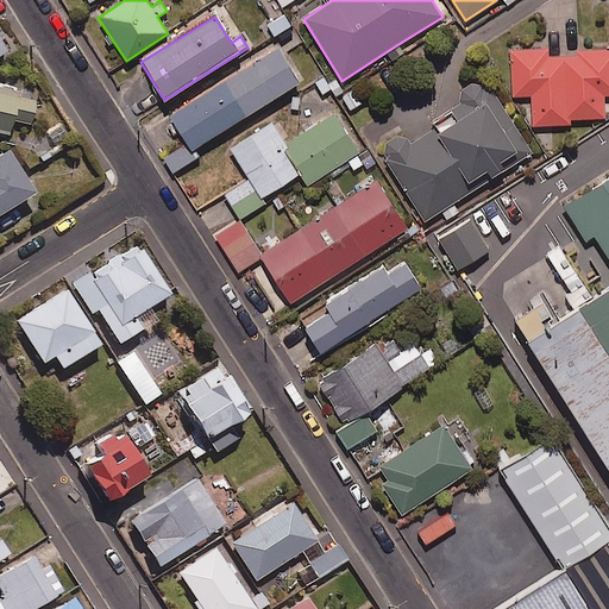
[(571,127),(571,119),(604,118),(604,95),(608,94),(608,48),(566,50),(566,56),(547,56),(547,45),(510,46),(512,89),(512,99),(528,98),(529,129),(571,127)]
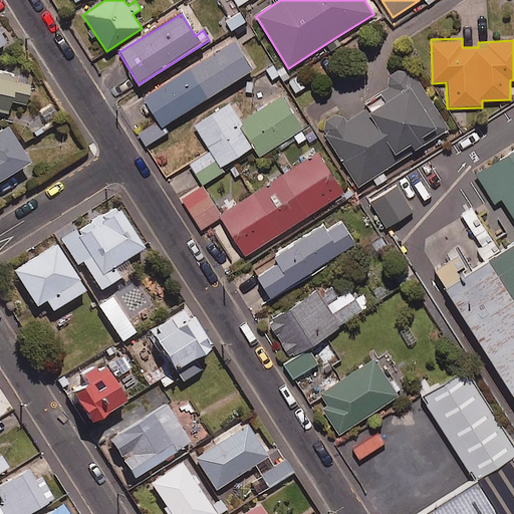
[(142,99),(157,122),(139,134),(147,147),(166,134),(162,127),(251,70),(233,41),(142,99)]
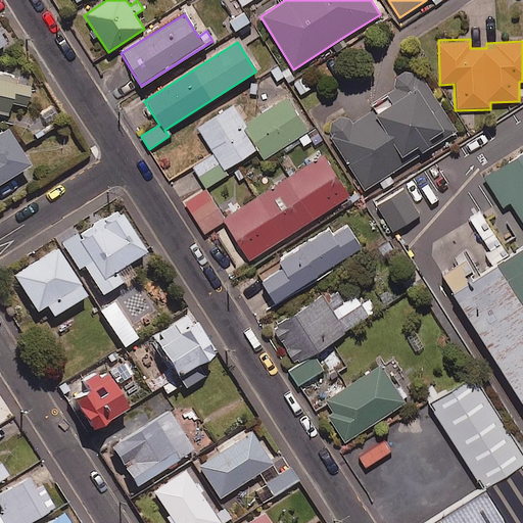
[(457,133),(416,65),(392,80),(399,92),(350,123),(344,111),(323,125),(363,190),(457,133)]
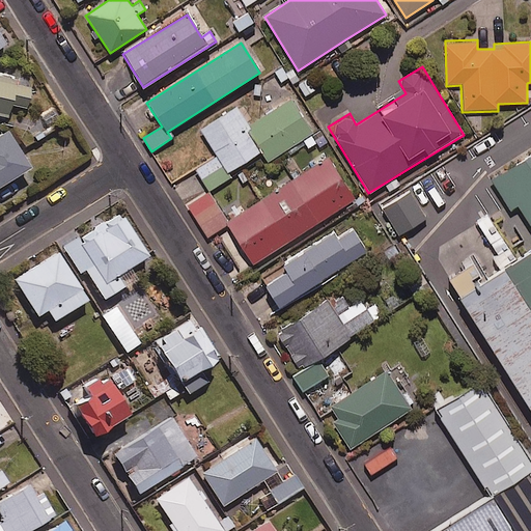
[(0,116),(12,118),(14,110),(28,112),(32,87),(17,85),(18,81),(0,77),(0,116)]
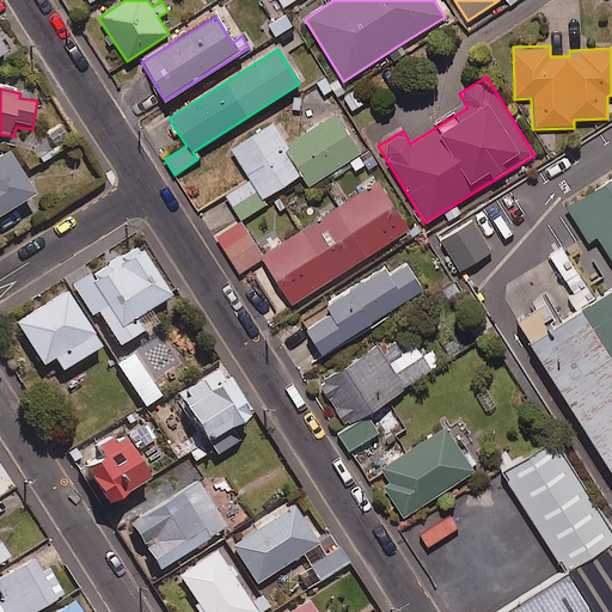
[(337,114),(287,147),(311,184),(361,151),(337,114)]
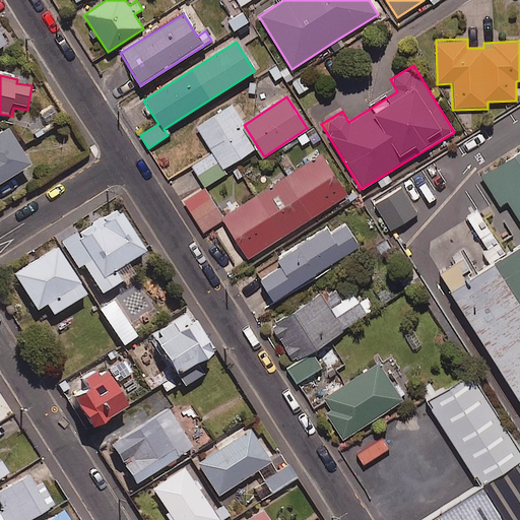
[(224,168),(255,147),(228,106),(197,126),(213,151),(193,166),(207,187),(228,173),(224,168)]
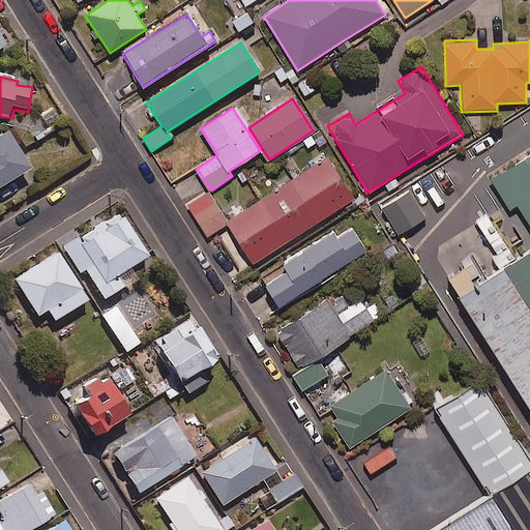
[(0,188),(32,170),(9,131),(0,137),(0,188)]
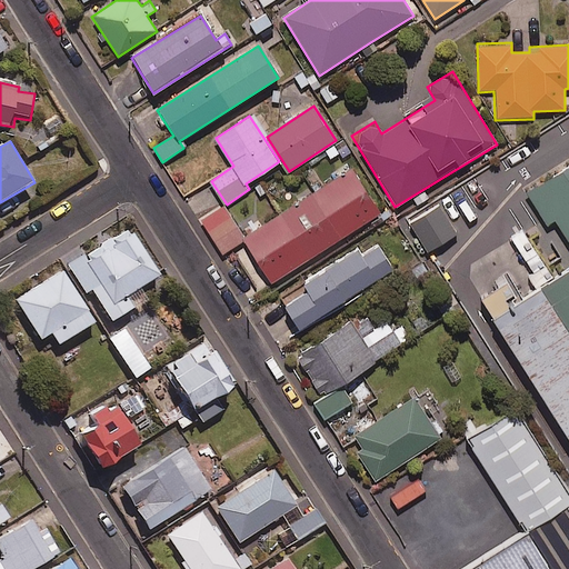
[(568,160),(525,190),(545,222),(552,218),(568,242),(568,265),(488,315),(566,437),(568,435),(568,160)]
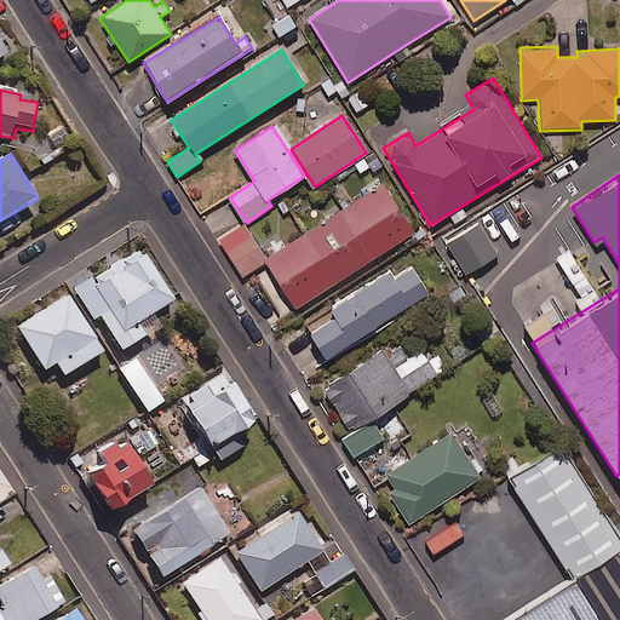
[(384,183),(338,212),(371,264),(417,235),(384,183)]
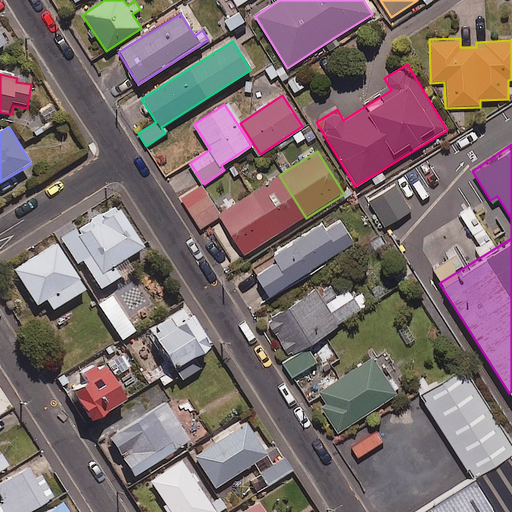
[(279,175),(250,193),(277,236),(306,218),(279,175)]
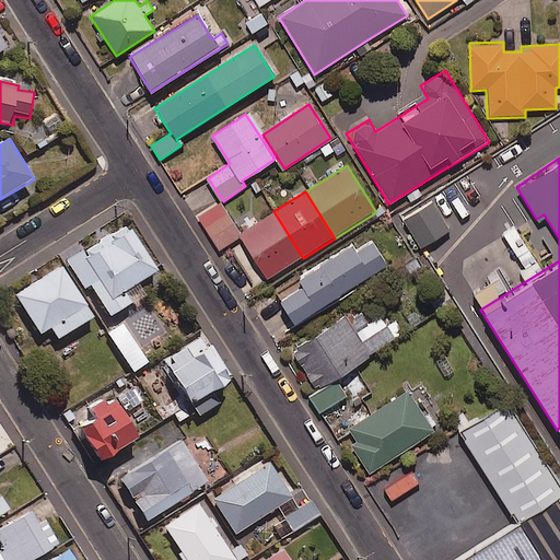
[(220,251),(240,238),(236,234),(240,232),(220,201),(197,216),(220,251)]
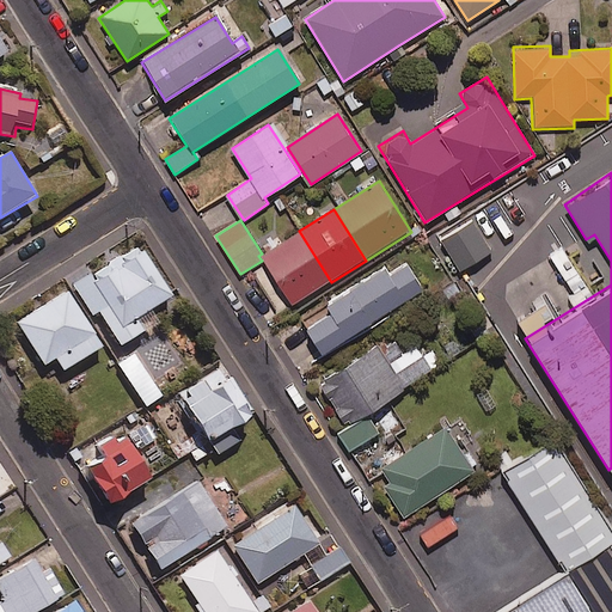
[(491,251),(472,221),(441,240),(460,271),(491,251)]
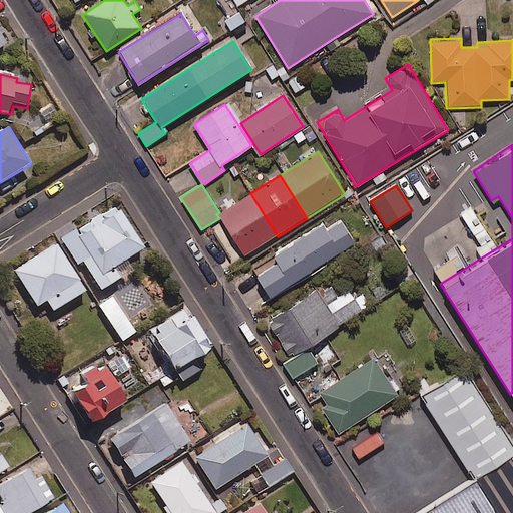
[(219,212),(216,214),(219,218),(243,258),(278,236),(250,193),(219,212)]
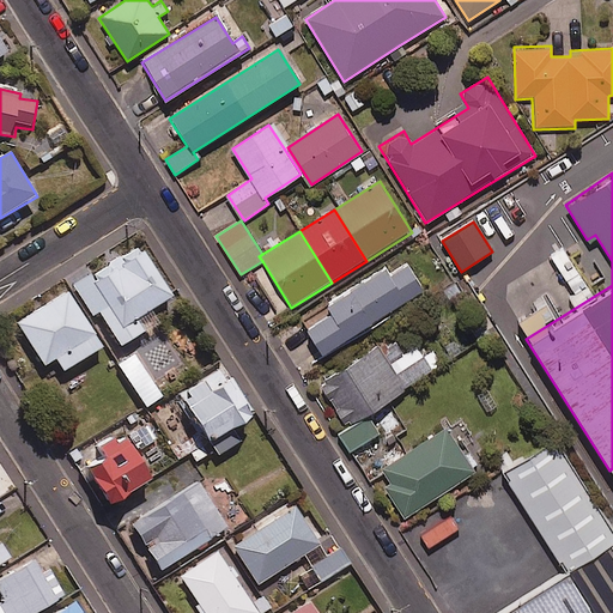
[(168,298),(138,249),(79,285),(117,347),(140,333),(133,321),(168,298)]
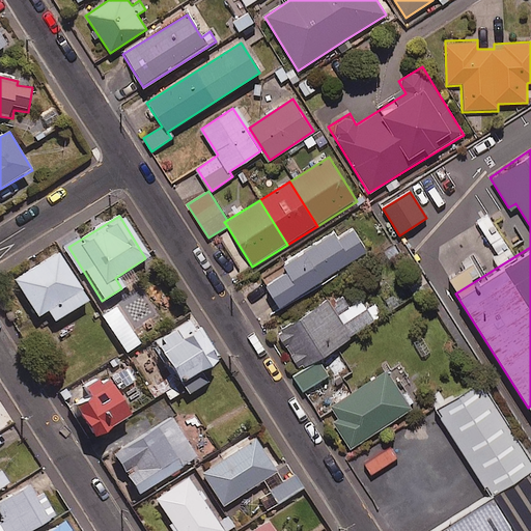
[(303,253),(322,281),(367,252),(353,229),(337,239),(334,233),(303,253)]
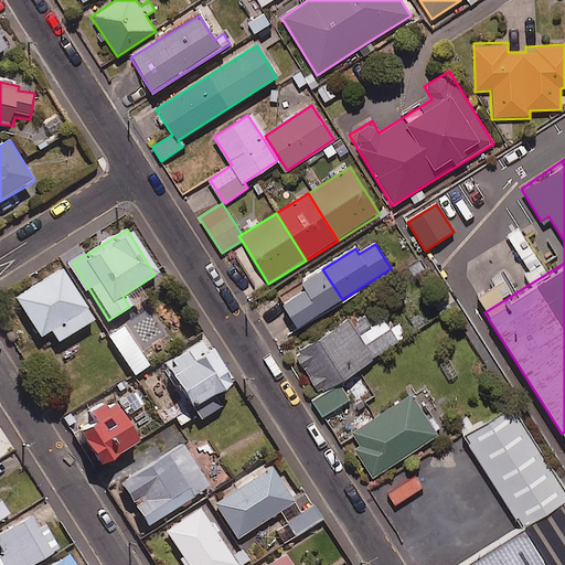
[(342,299),(322,269),(300,283),(305,290),(283,305),(297,328),(342,299)]
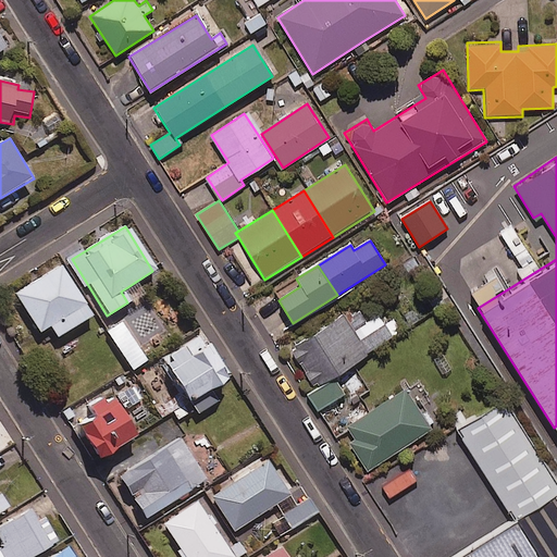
[(89,318),(58,267),(12,295),(37,334),(47,327),(54,339),(89,318)]
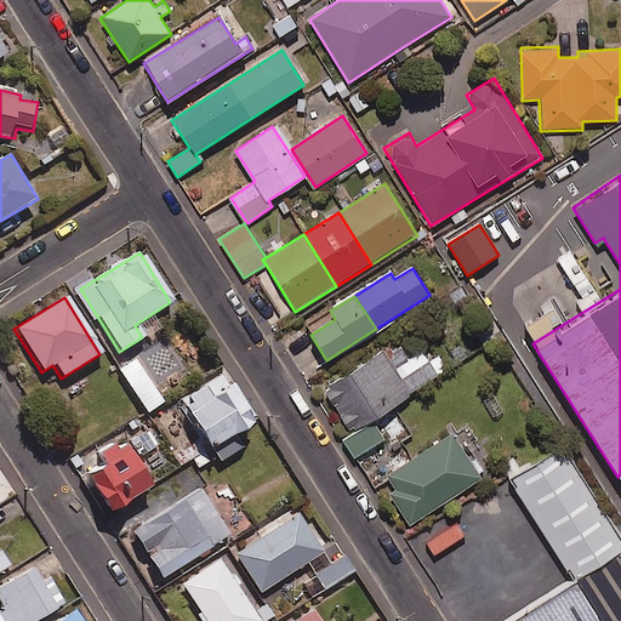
[(408,360),(394,342),(324,389),(353,432),(448,369),(439,355),(429,362),(422,351),(408,360)]
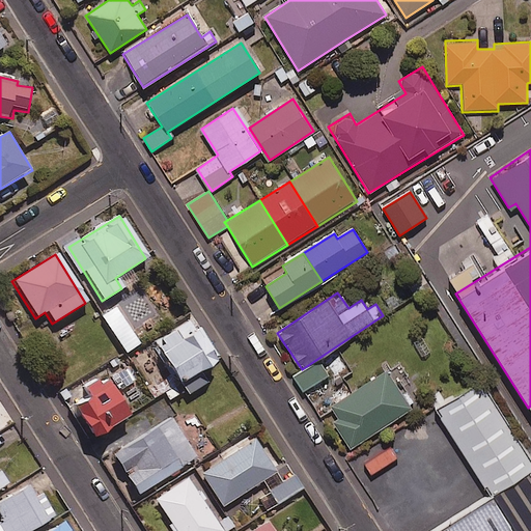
[(138,344),(114,307),(100,316),(124,354),(138,344)]
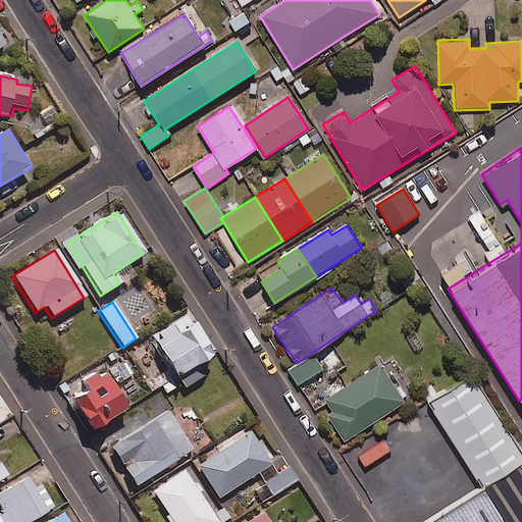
[(160,385),(165,394),(177,386),(180,392),(202,377),(196,367),(210,359),(206,354),(211,351),(195,323),(190,327),(184,317),(148,340),(171,378),(160,385)]
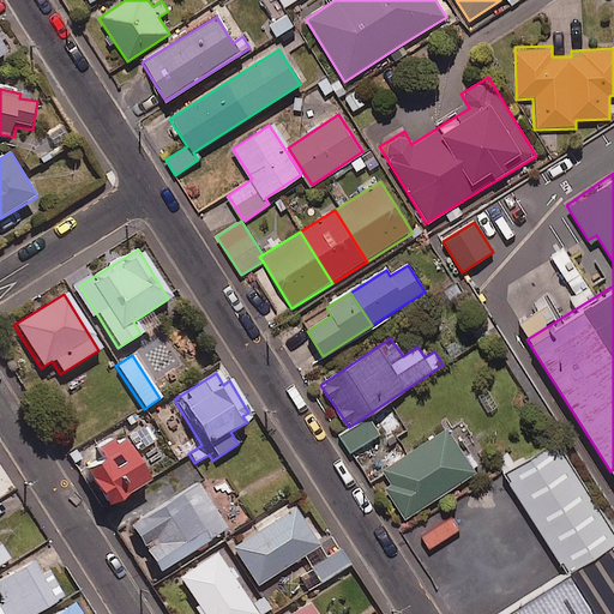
[(380,433),(369,417),(341,435),(350,452),(380,433)]
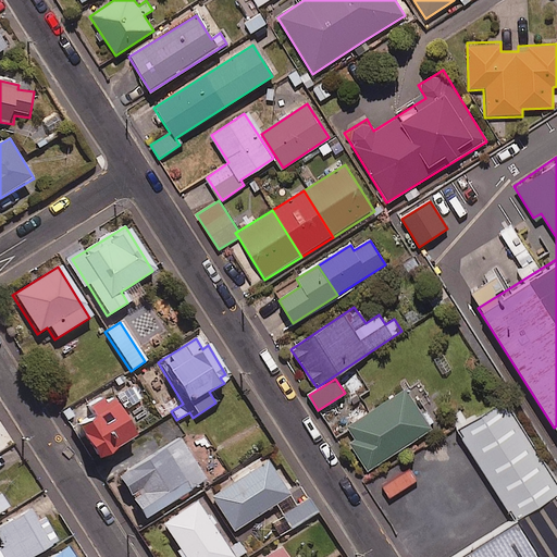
[(140,399),(127,382),(112,394),(125,410),(140,399)]
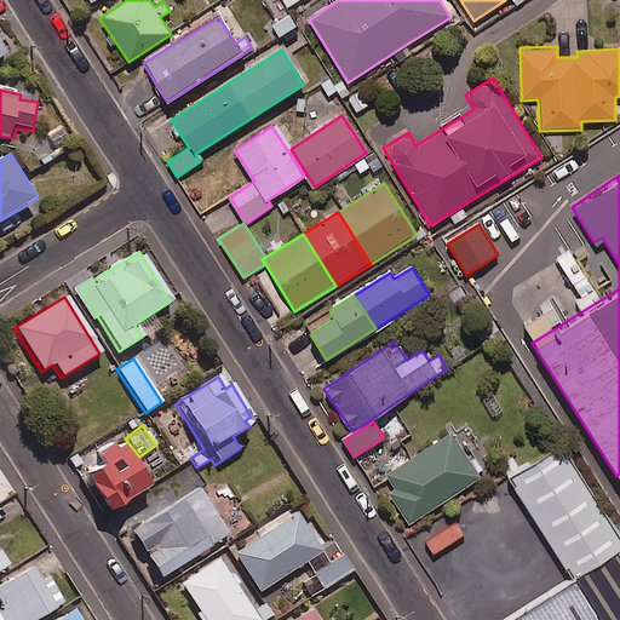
[(481,477),(452,434),(402,465),(380,480),(380,481),(409,524),(481,477)]
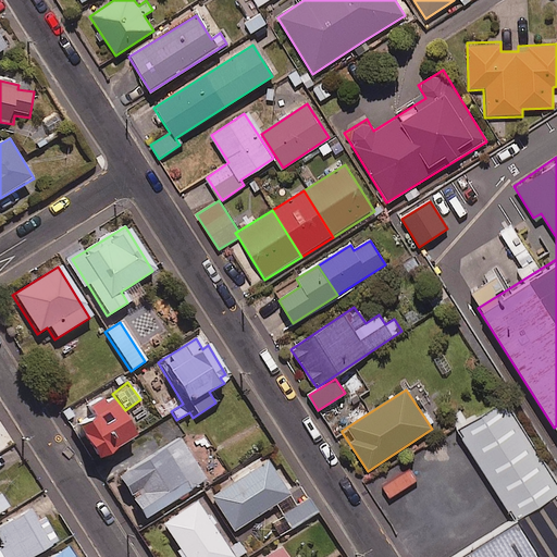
[(556,489),(556,483),(499,395),(453,425),(512,518),(556,489)]
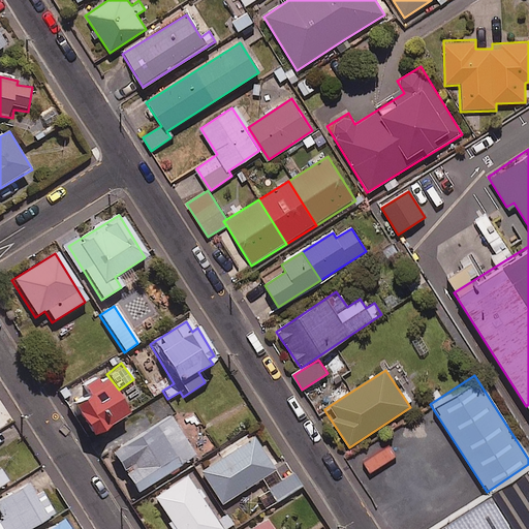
[(98,384),(94,380),(79,391),(85,399),(69,410),(90,441),(128,415),(104,380),(98,384)]
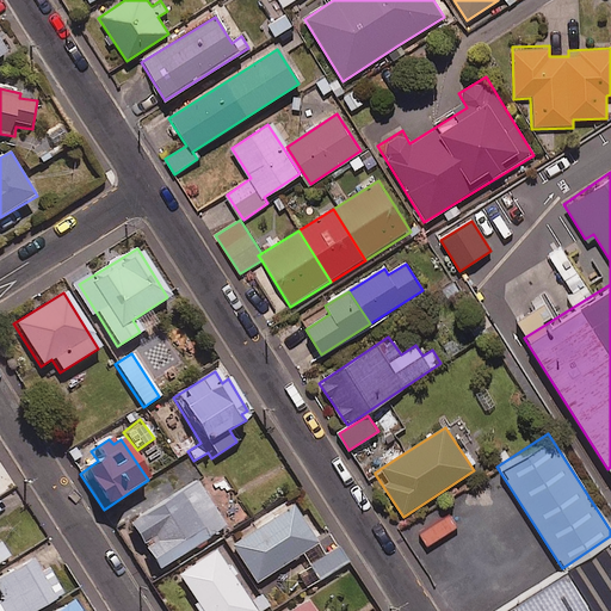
[(226,528),(195,481),(123,528),(154,574),(226,528)]
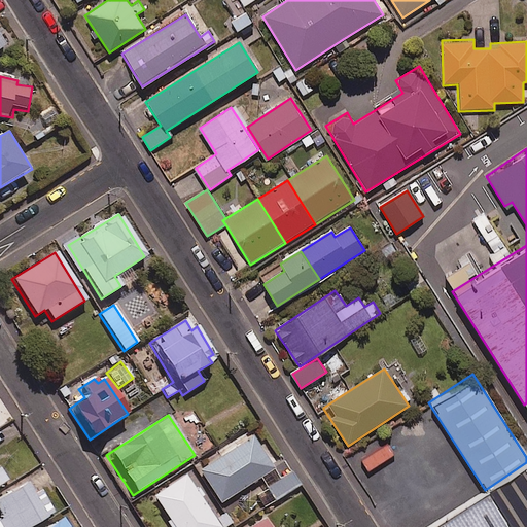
[(273,470),(251,436),(198,471),(219,504),(273,470)]
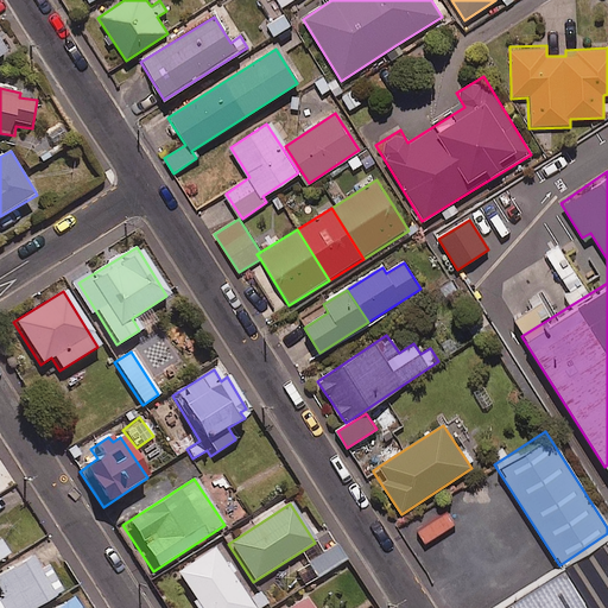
[(607,607),(607,533),(559,565),(492,607),(607,607)]
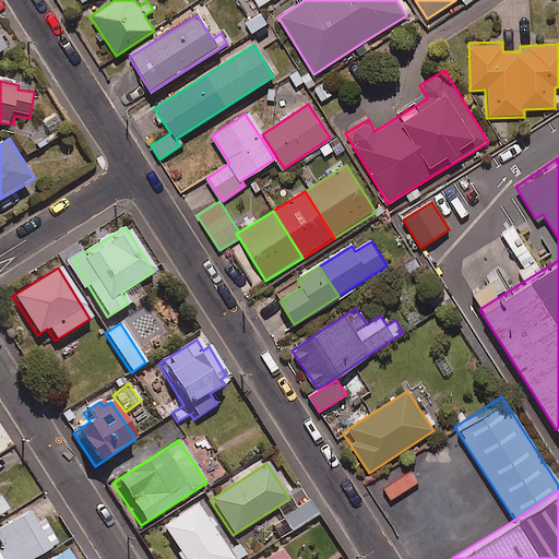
[(0,497),(0,516),(11,511),(2,496),(0,497)]
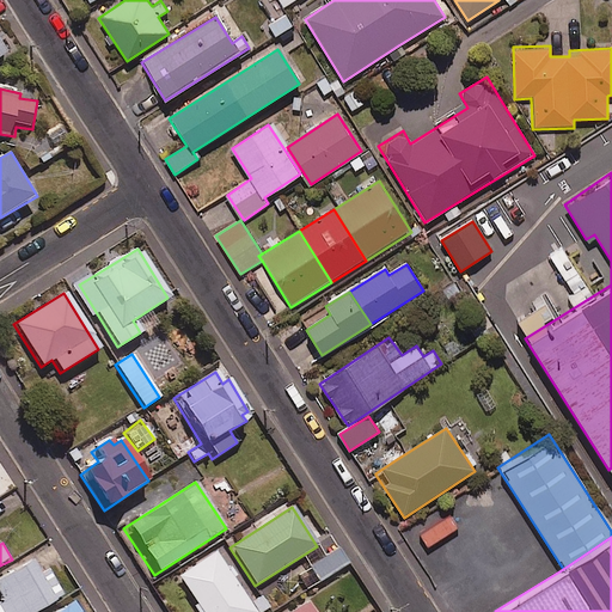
[(347,564),(336,548),(306,568),(317,583),(347,564)]
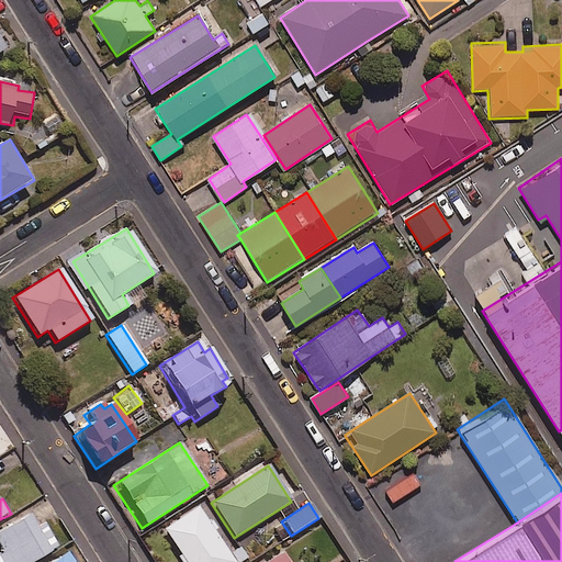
[(210,520),(206,523),(197,508),(164,530),(183,561),(232,561),(212,531),(215,528),(210,520)]
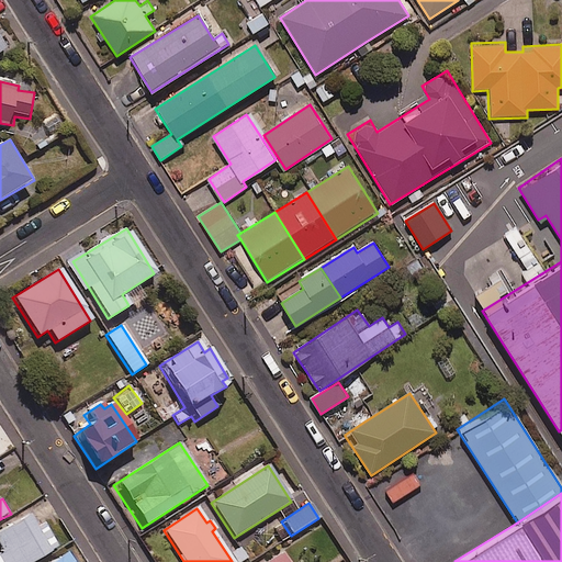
[(40,528),(32,515),(0,531),(0,542),(4,551),(0,553),(0,561),(32,561),(59,547),(47,524),(40,528)]
